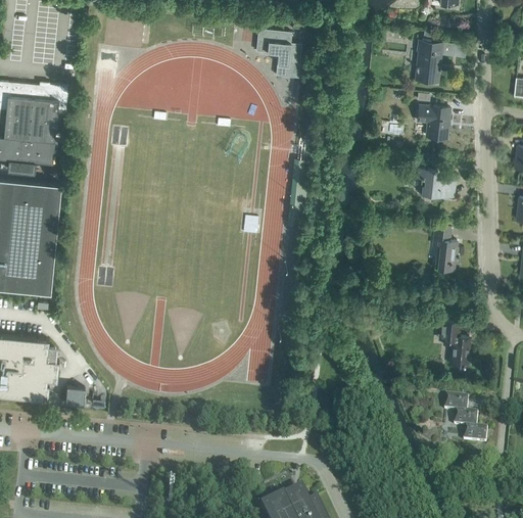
[(458,10),(458,0),(441,0),(441,8),(458,10)]
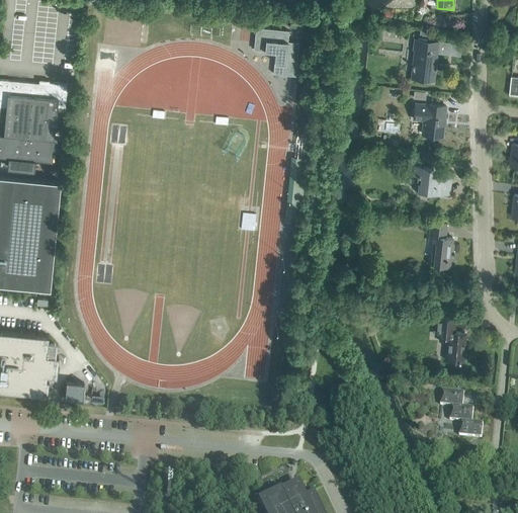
[(289,35),(256,32),(254,55),(275,57),(273,78),(295,80),(298,48),(287,47),(289,35)]
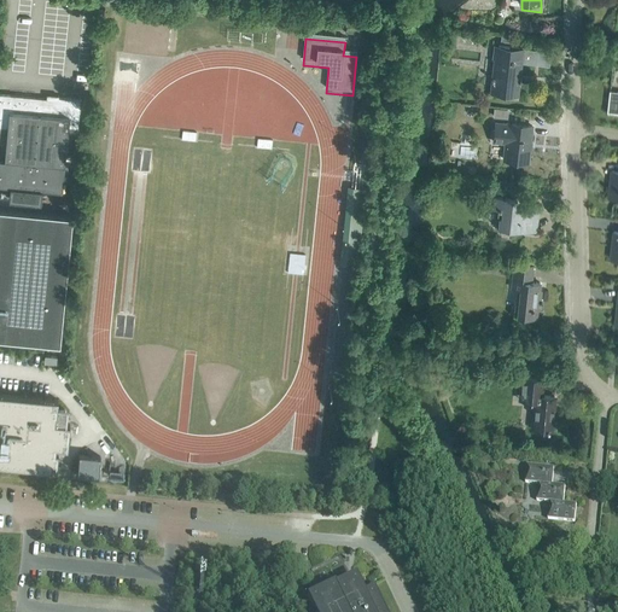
[(536,70),(537,56),(494,51),(493,64),(495,65),(491,98),(517,100),(519,86),(517,86),(518,69),(536,70)]
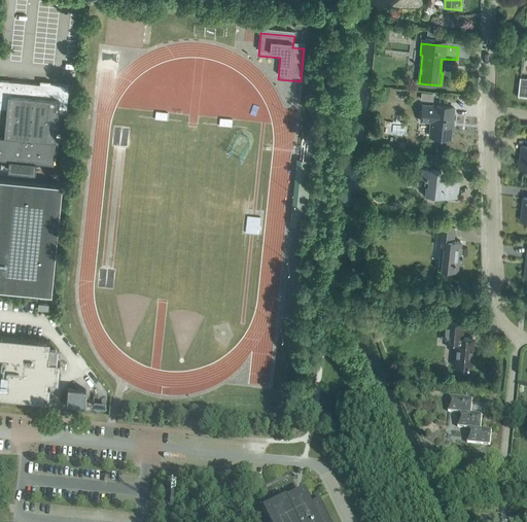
[(526,82),(520,82),(518,101),(526,101),(526,82)]
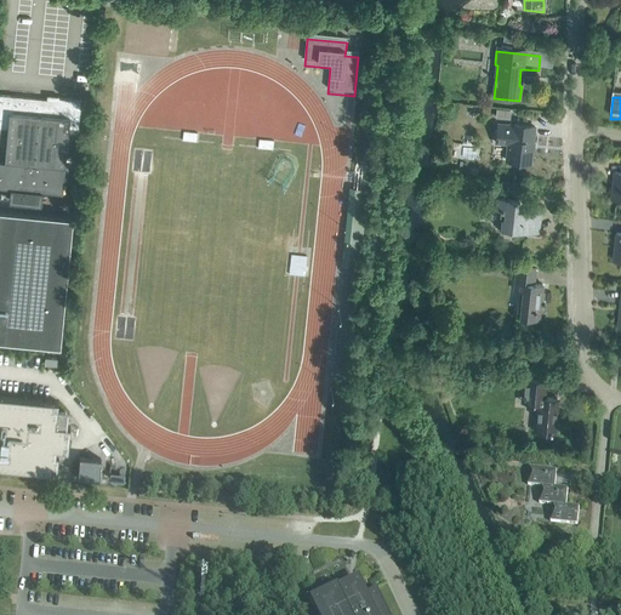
[(62,197),(68,134),(79,135),(81,106),(58,103),(58,107),(56,107),(56,106),(52,106),(0,100),(0,191),(10,192),(9,205),(41,209),(43,195),(62,197)]
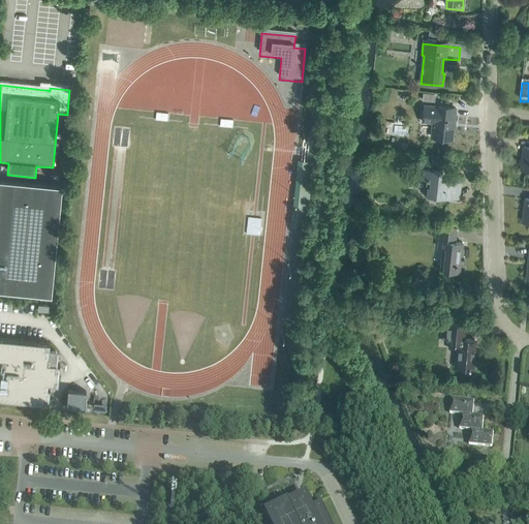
[(434,106),(435,99),(423,97),(422,105),(434,106)]
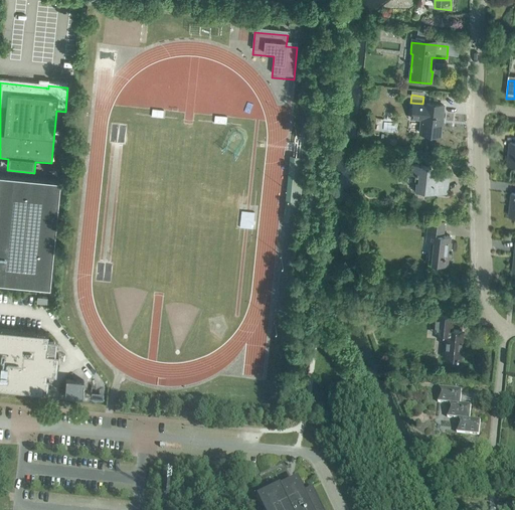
[(440,140),(444,110),(423,108),(422,109),(413,108),(411,123),(421,124),(419,138),(440,140)]
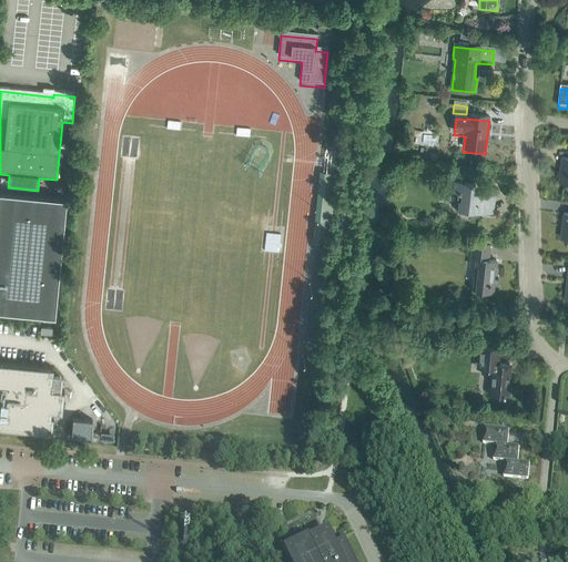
[(324,170),(323,176),(335,179),(337,157),(331,156),(325,156),(324,163),(324,170)]
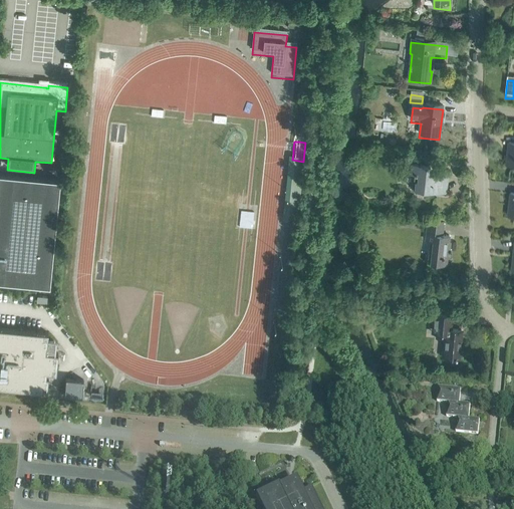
[(442,198),(444,181),(429,179),(430,170),(406,168),(405,178),(416,179),(414,195),(442,198)]
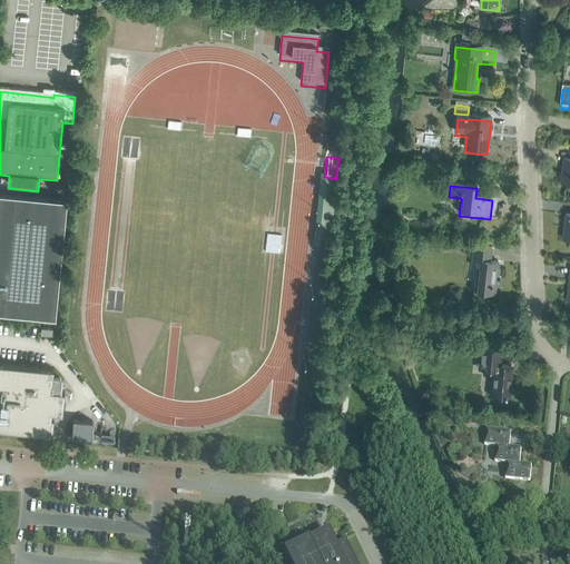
[(0,197),(0,316),(55,323),(67,204),(0,197)]
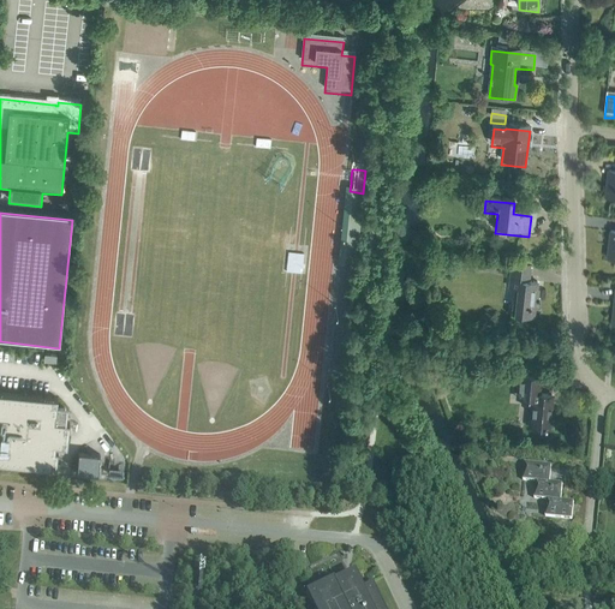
[(291,274),(305,274),(305,255),(291,255),(291,274)]
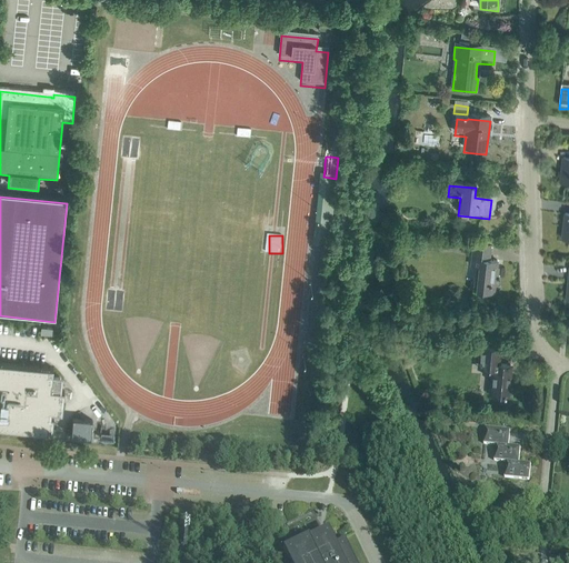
[(481,257),(482,250),(473,249),(471,270),(479,271),(477,297),(493,298),(497,265),(488,264),(489,257),(481,257)]
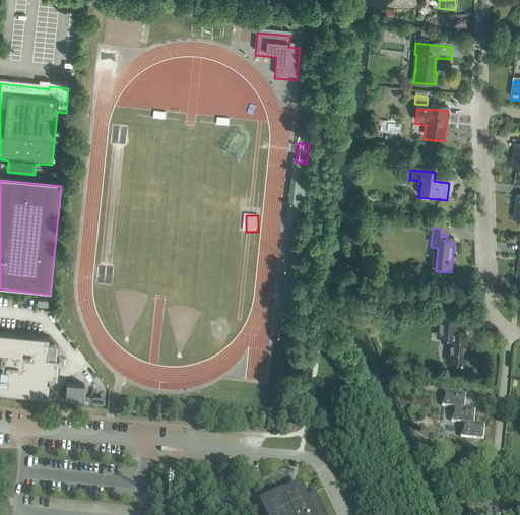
[(367,315),(366,304),(356,305),(358,316),(367,315)]
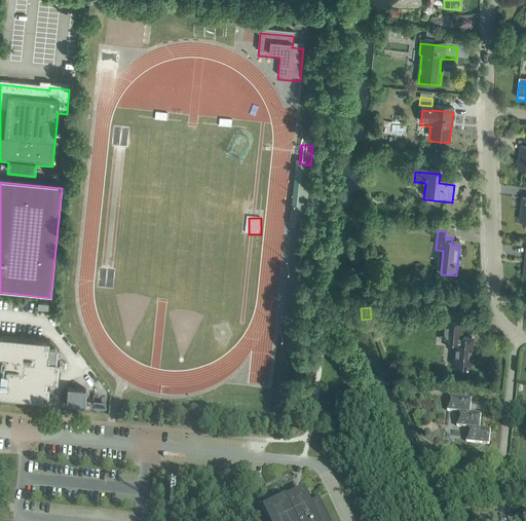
[(442,340),(442,345),(455,346),(453,370),(470,371),(472,358),(470,358),(470,352),(471,354),(472,342),(462,342),(463,327),(444,325),(442,340)]
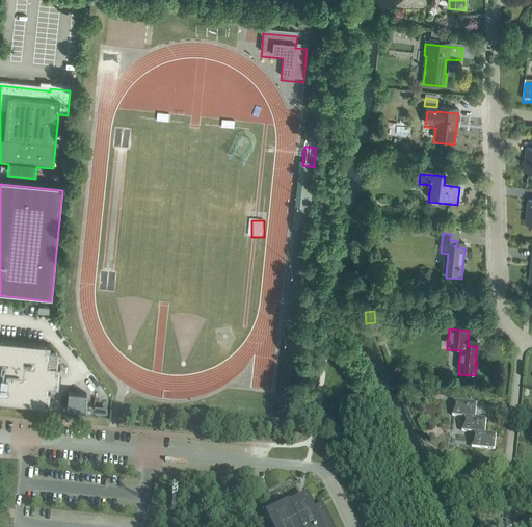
[(0,404),(49,411),(50,394),(48,394),(48,390),(58,391),(60,370),(55,370),(55,366),(56,366),(56,359),(56,358),(55,358),(55,357),(50,357),(49,357),(50,349),(0,343),(0,404)]
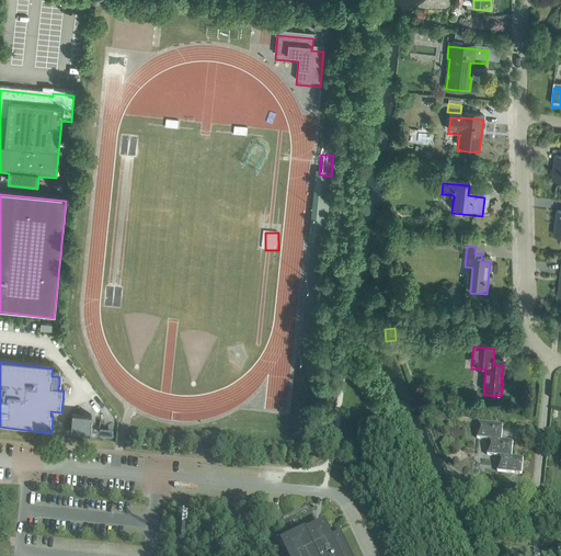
[(87,385),(80,389),(89,400),(95,396),(87,385)]
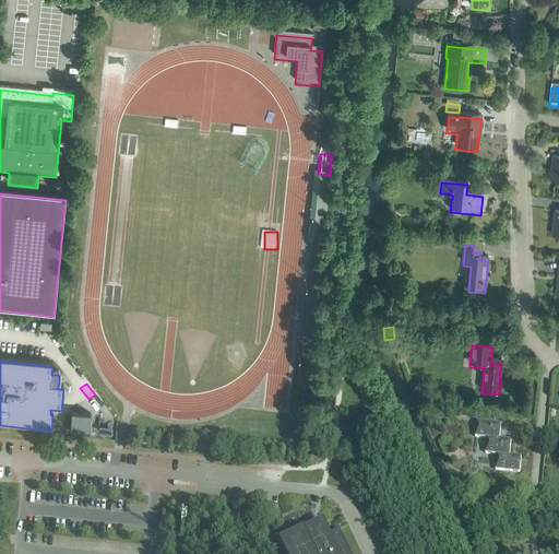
[(96,397),(90,402),(98,413),(105,409),(96,397)]
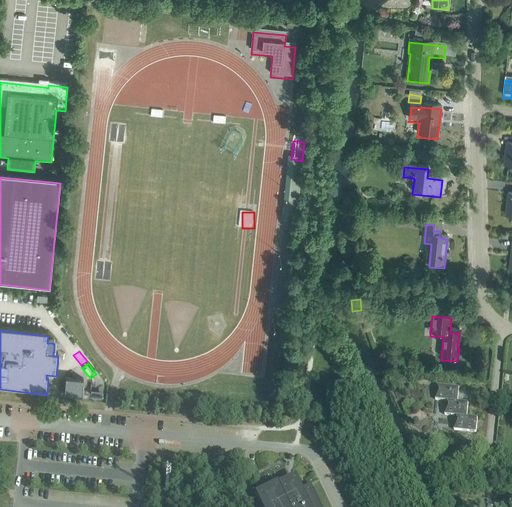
[(65,381),(64,397),(82,398),(83,383),(65,381)]
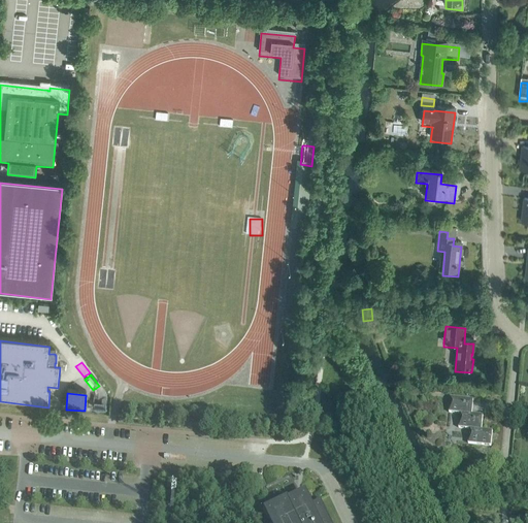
[(491,452),(492,436),(481,435),(483,421),(471,420),(473,405),(451,403),(449,418),(460,420),(458,433),(469,435),(468,450),(491,452)]
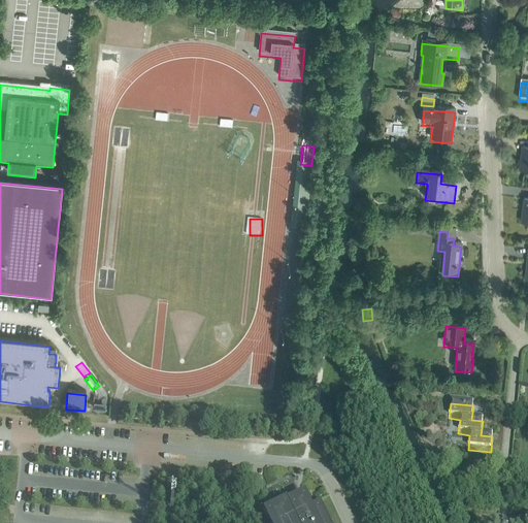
[(328,522),(320,505),(309,511),(303,498),(301,499),(301,498),(297,498),(296,502),(288,507),(287,503),(263,515),(266,522),(328,522)]
